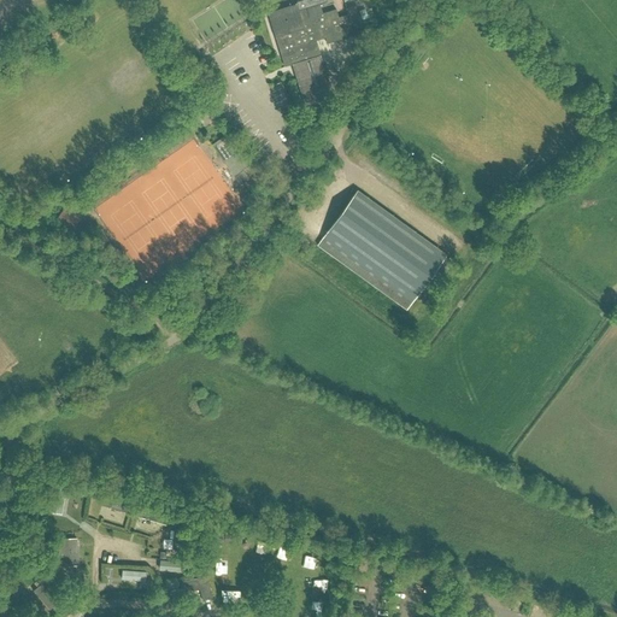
[(299,11),(297,4),(268,12),(282,58),(285,66),(292,64),(305,106),(334,98),(316,41),(325,37),(328,43),(359,34),(358,28),(359,28),(363,27),(356,5),(345,9),(347,15),(339,17),(336,10),(322,13),(319,4),(299,11)]
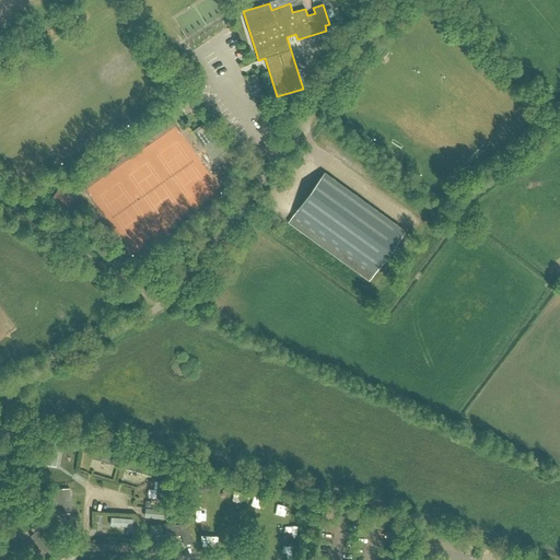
[(210,194),(218,188),(179,126),(170,131),(174,138),(181,133),(184,139),(182,140),(187,149),(184,151),(210,194)]
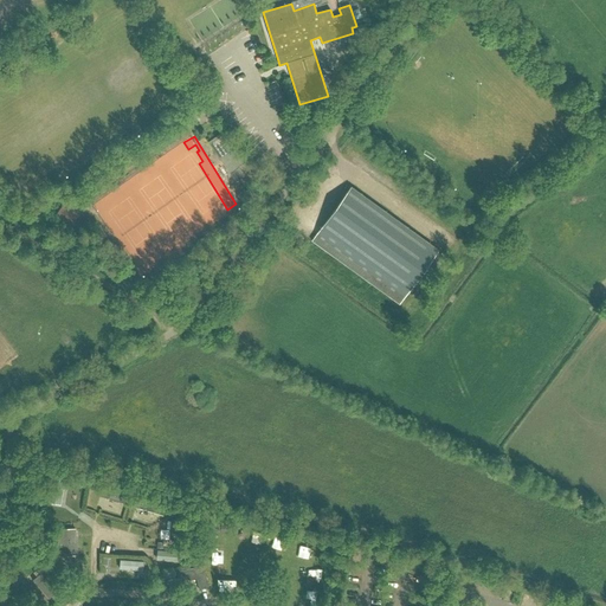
[(315,234),(311,240),(399,304),(438,251),(350,186),(315,234)]
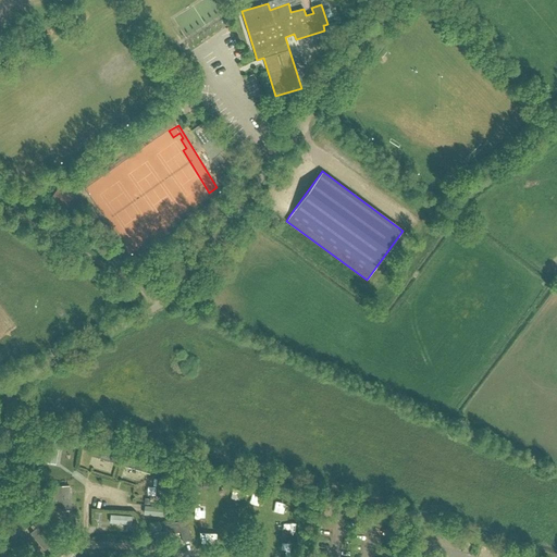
[(224,173),(219,177),(225,187),(231,183),(224,173)]
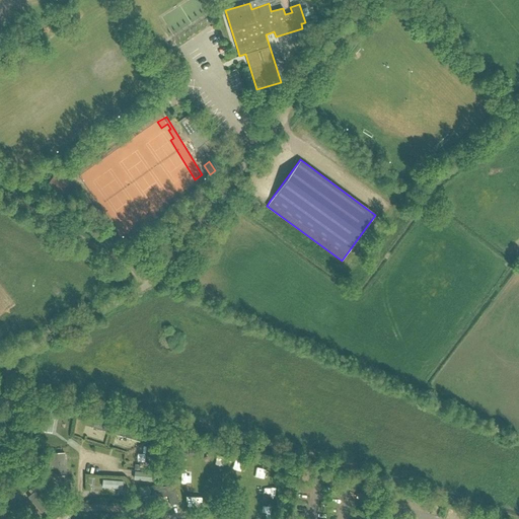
[(87,431),(106,433),(107,424),(88,422),(87,431)]
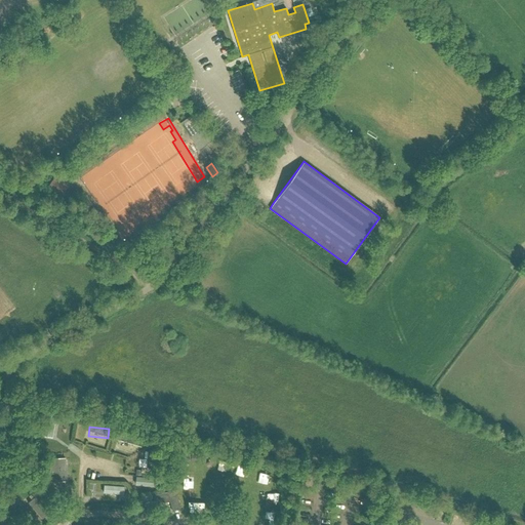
[(58,439),(61,431),(53,429),(51,437),(58,439)]
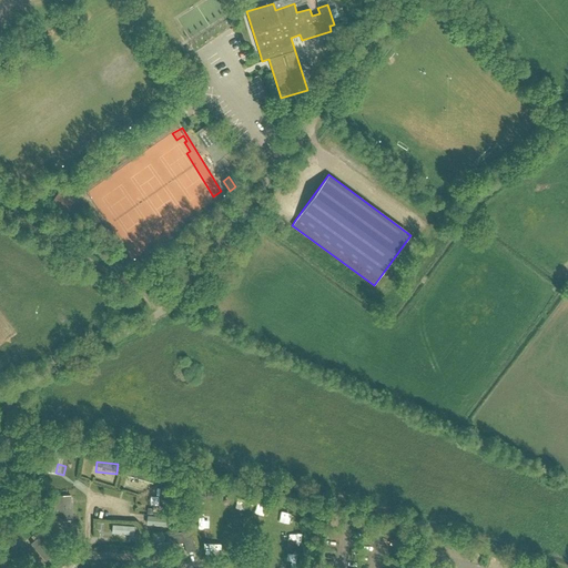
[(152,487),(155,476),(131,468),(128,479),(152,487)]
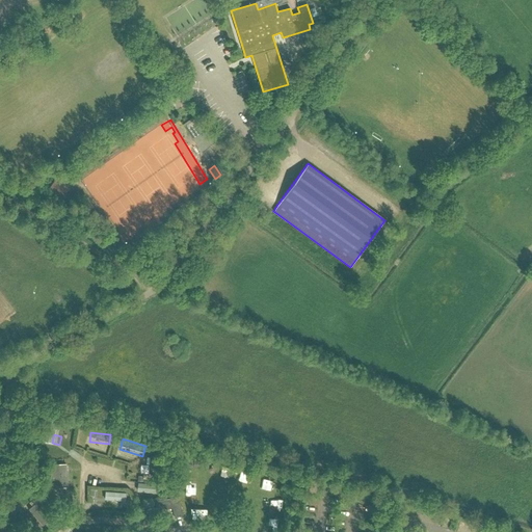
[(71,484),(70,463),(53,464),(54,484),(71,484)]
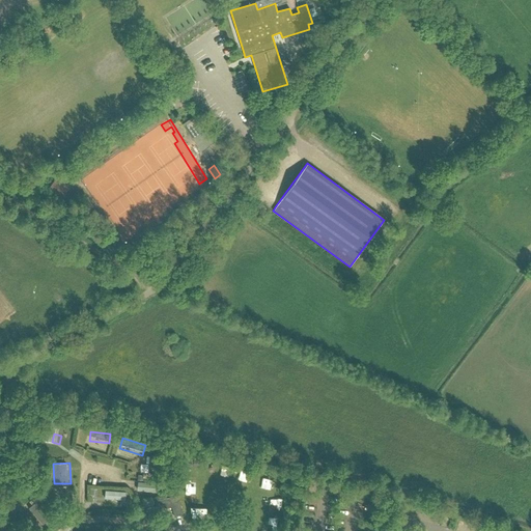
[(184,513),(180,496),(179,495),(175,496),(155,500),(157,510),(172,506),(174,516),(184,513)]
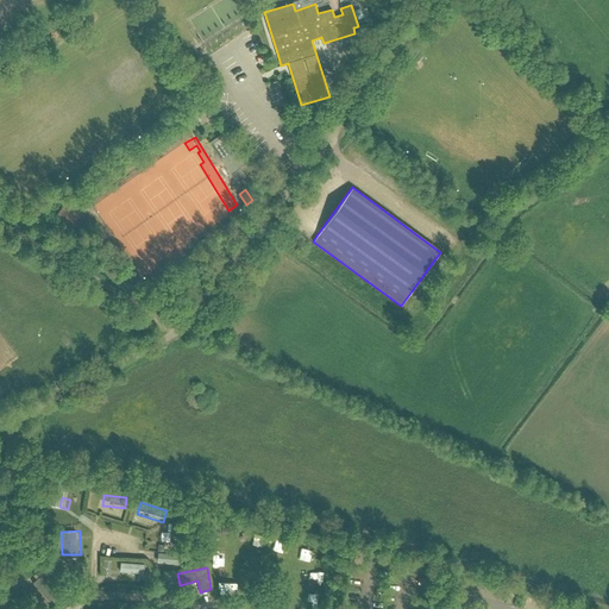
[(33,583),(49,602),(63,590),(46,571),(33,583)]
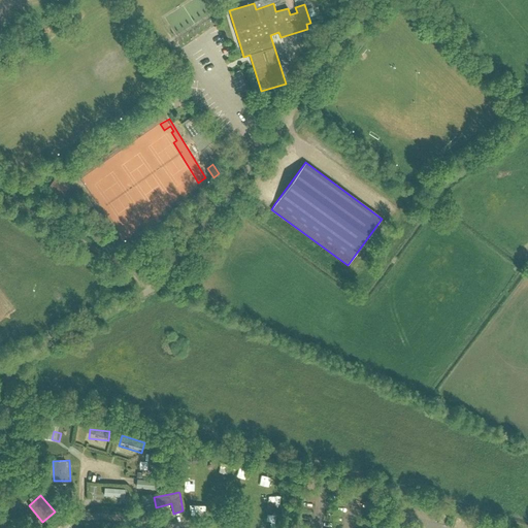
[(0,521),(12,509),(3,499),(0,502),(0,521)]
